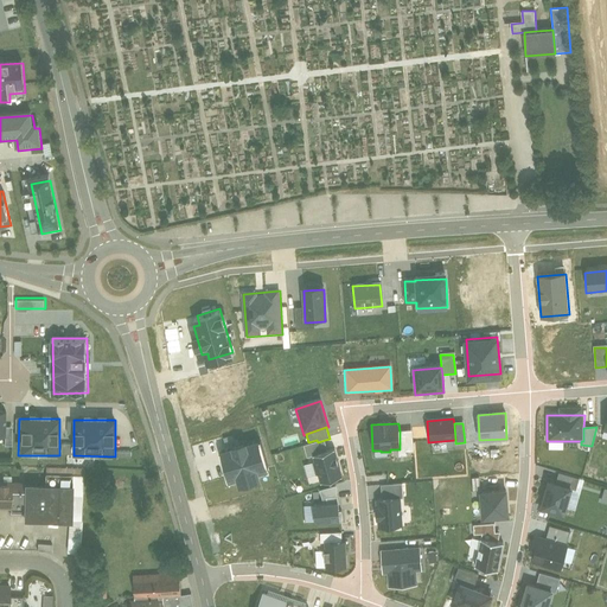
[(411,430),(400,432),(400,449),(400,455),(407,455),(406,451),(414,451),(411,430)]
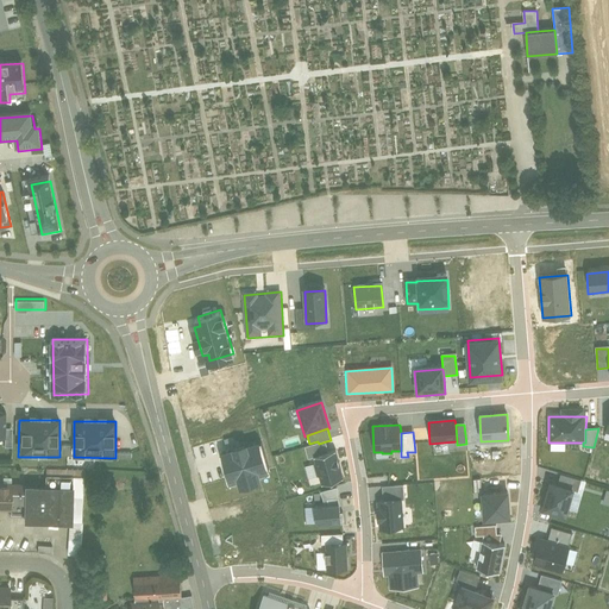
[(314,459),(330,454),(326,441),(319,444),(306,447),(308,459),(314,459)]
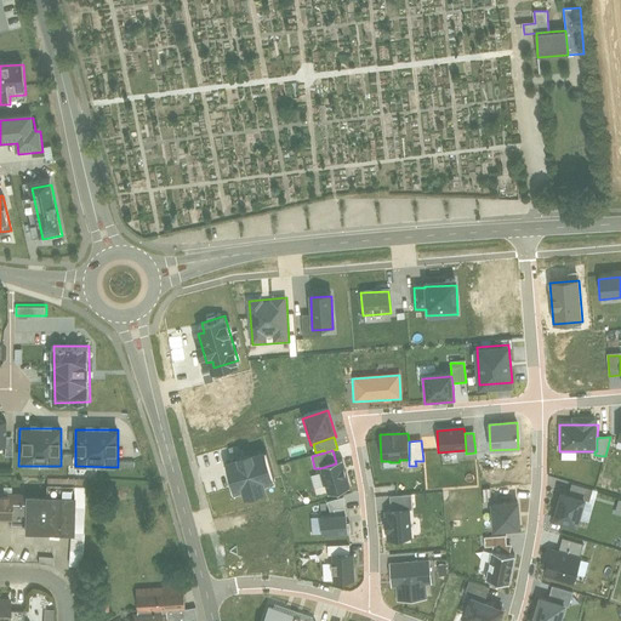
[(266,496),(262,486),(272,484),(263,455),(223,467),(232,496),(241,493),(245,502),(266,496)]
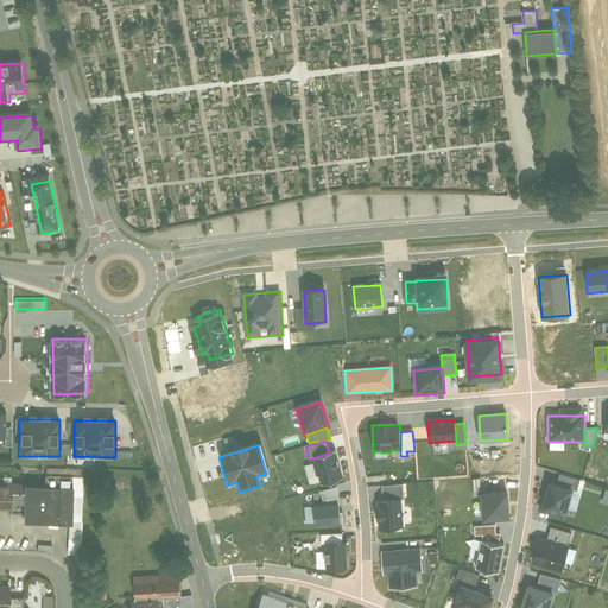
[(329,454),(314,458),(322,485),(342,479),(335,453),(329,454)]
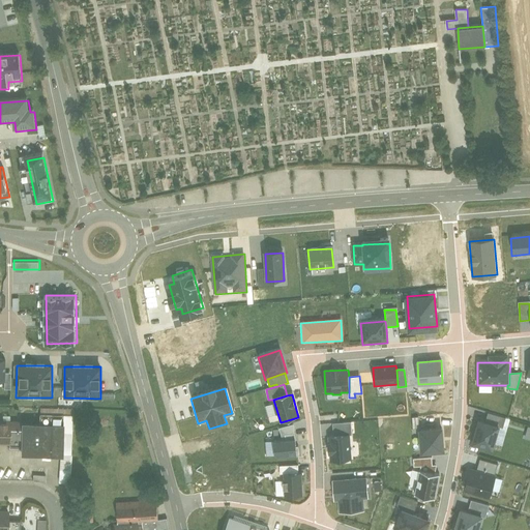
[(37,406),(37,421),(62,421),(62,432),(71,432),(71,406),(37,406)]
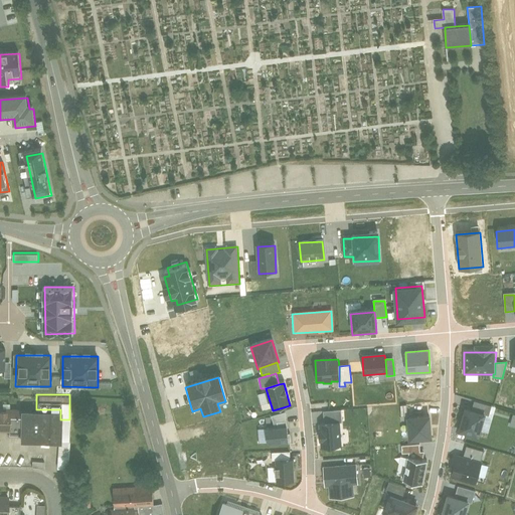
[(17,408),(6,408),(6,424),(17,424),(17,409),(17,408)]
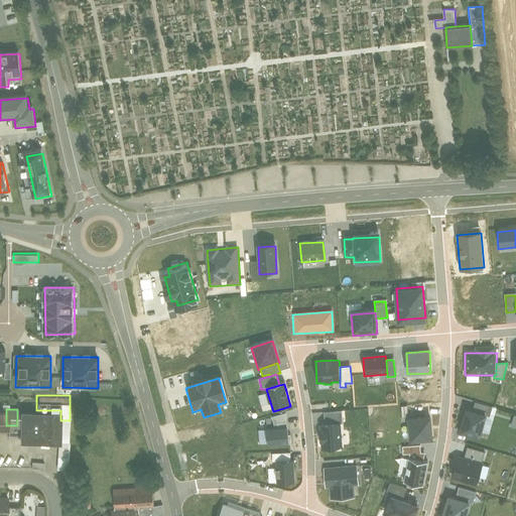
[(36,410),(17,410),(17,425),(16,440),(59,441),(60,420),(60,410),(36,410)]
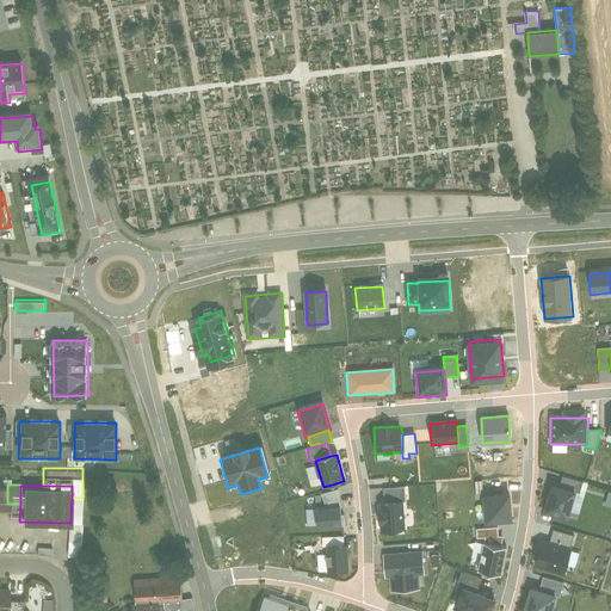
[(384,489),(386,504),(402,503),(405,501),(405,488),(384,489)]
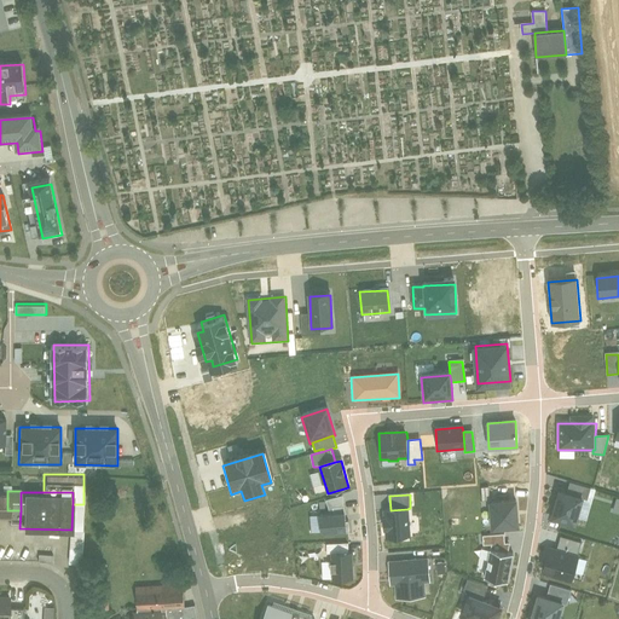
[(583,501),(559,495),(550,521),(574,528),(583,501)]
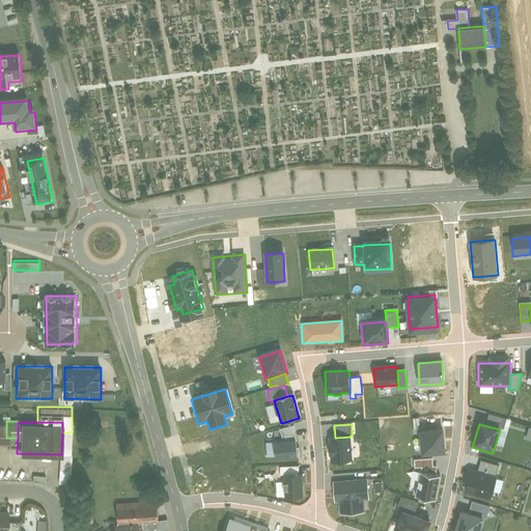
[(280,429),(283,442),(296,441),(295,425),(280,429)]
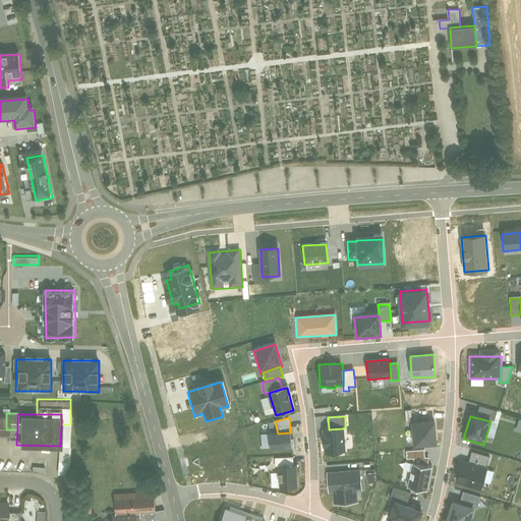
[(435,423),(411,424),(413,448),(436,447),(435,423)]
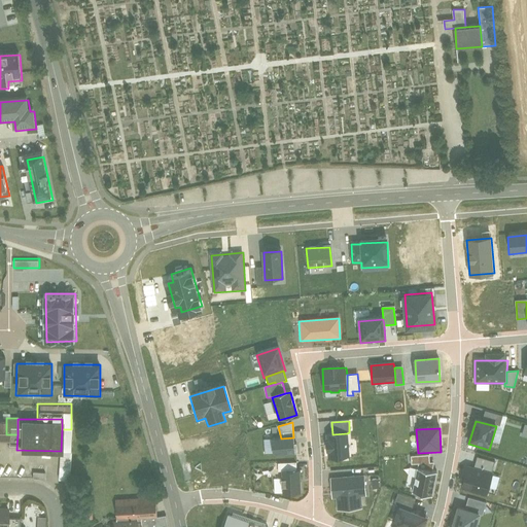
[(71,480),(71,429),(62,429),(61,451),(61,480),(71,480)]
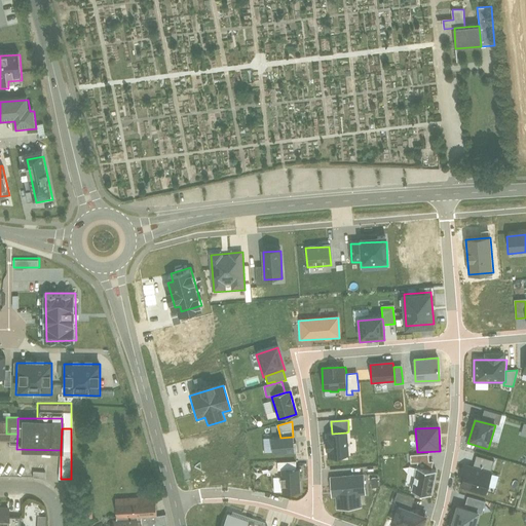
[(332,434),(326,434),(328,458),(347,457),(346,433),(332,434)]
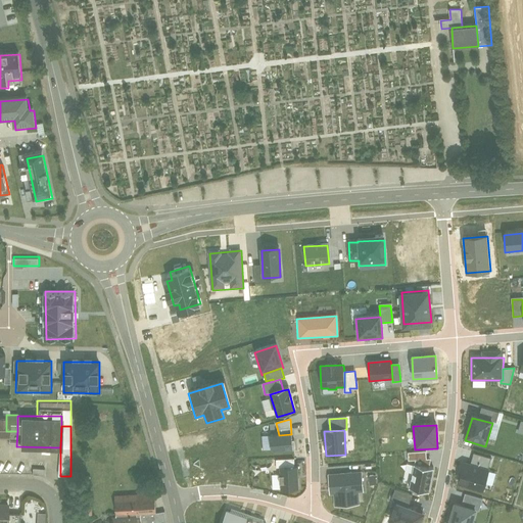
[(279,435),(270,435),(272,450),(292,449),(291,434),(279,435)]
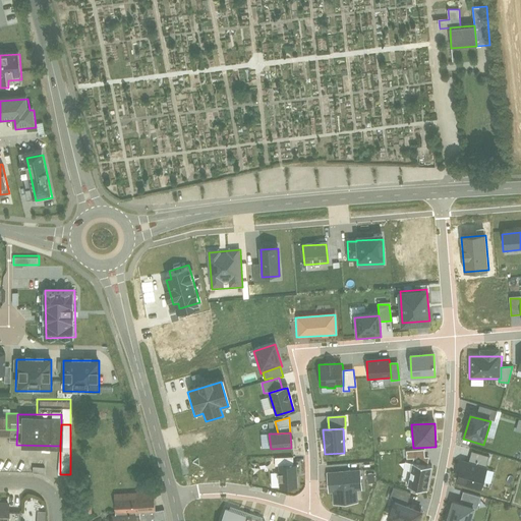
[(413,464),(427,466),(429,458),(424,458),(424,451),(407,452),(407,459),(414,459),(413,464)]
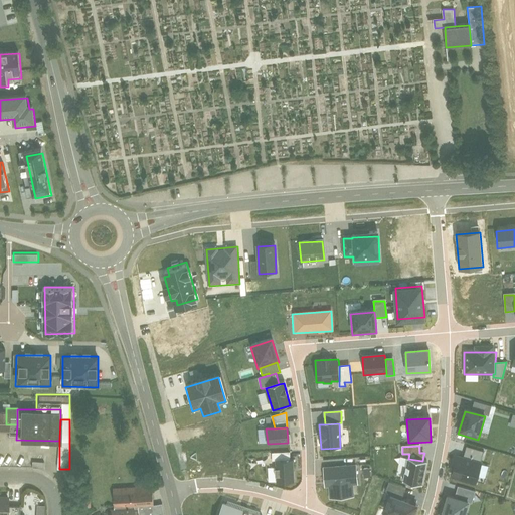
[(463,457),(481,462),(484,452),(467,447),(463,457)]
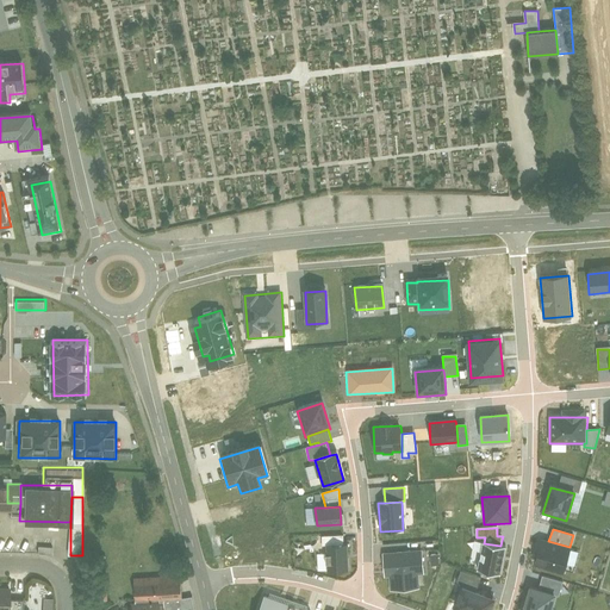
[(548,541),(541,540),(534,565),(564,573),(572,547),(570,547),(548,541)]
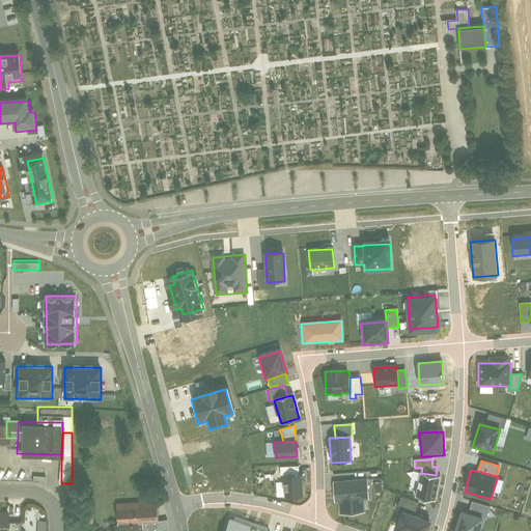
[(435,500),(439,476),(436,475),(421,473),(417,497),(435,500)]
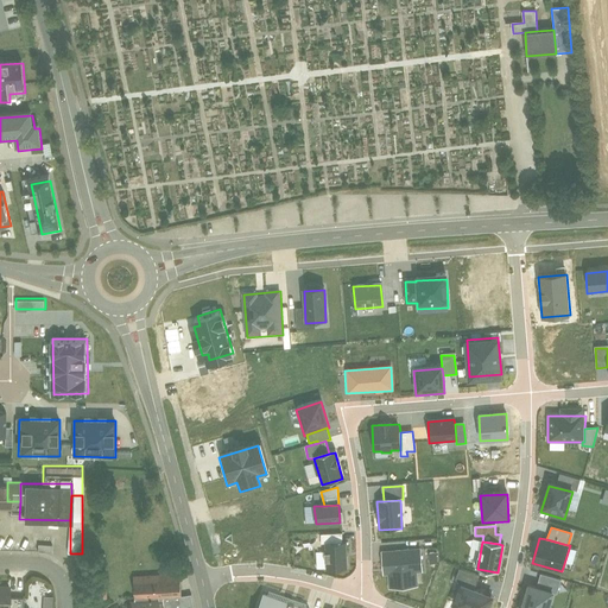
[(347,568),(346,543),(325,544),(327,569),(347,568)]
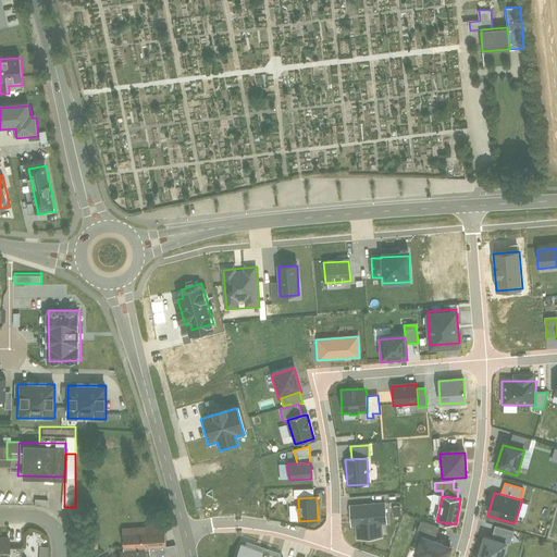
[(382,537),(381,524),(386,524),(385,504),(348,507),(350,528),(356,527),(357,540),(382,537)]
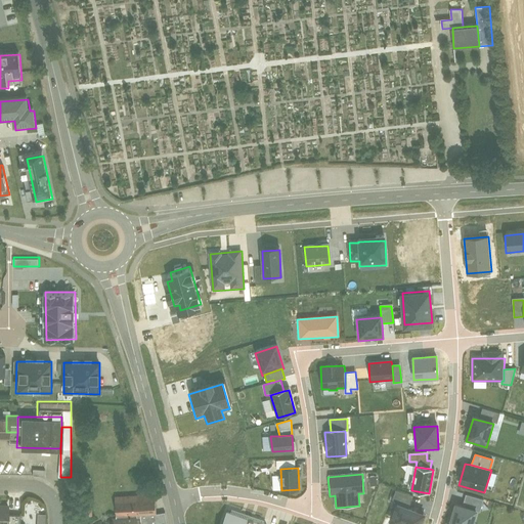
[(153,491),(114,494),(116,517),(134,515),(138,515),(155,514),(155,513),(153,491)]
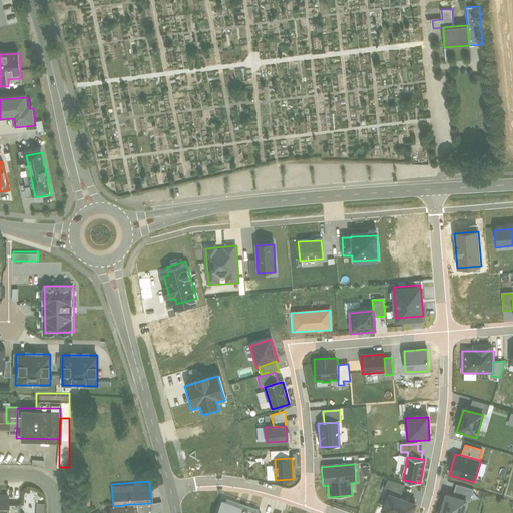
[(385,490),(388,492),(389,490),(402,494),(405,487),(388,481),(385,490)]
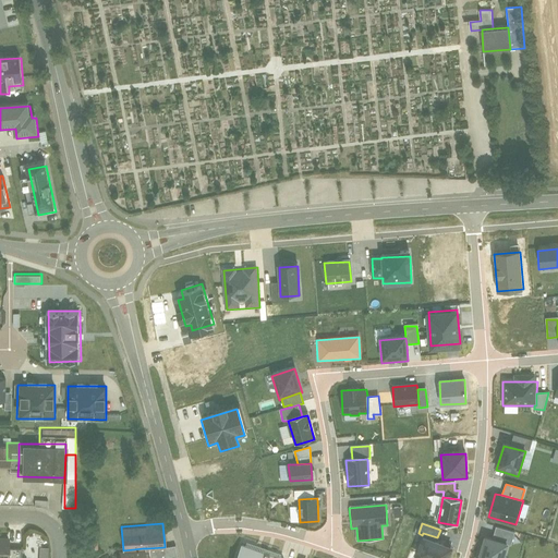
[(509,544),(508,545),(511,546),(514,533),(496,528),(493,540),(509,544)]
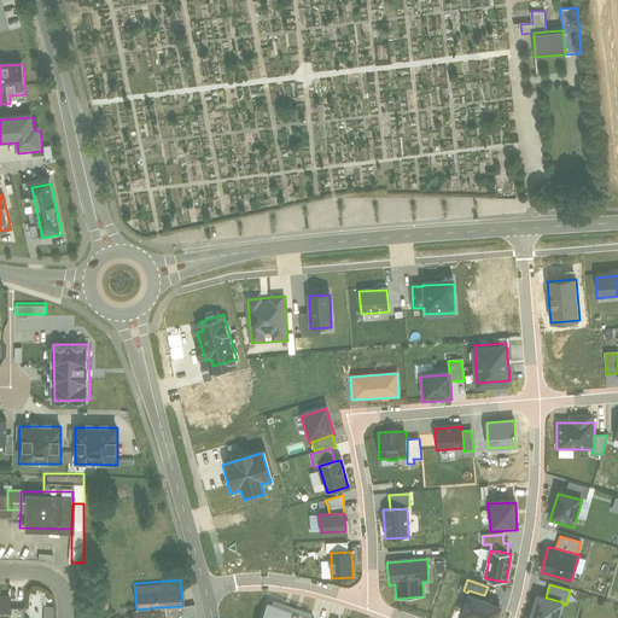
[(484,595),(468,590),(467,593),(460,613),(466,616),(465,617),(499,617),(505,602),(484,595)]
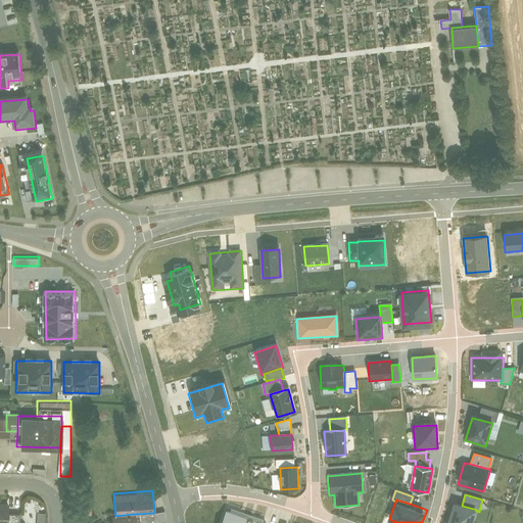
[(462,506),(454,503),(446,522),(472,522),(476,511),(477,510),(462,506)]
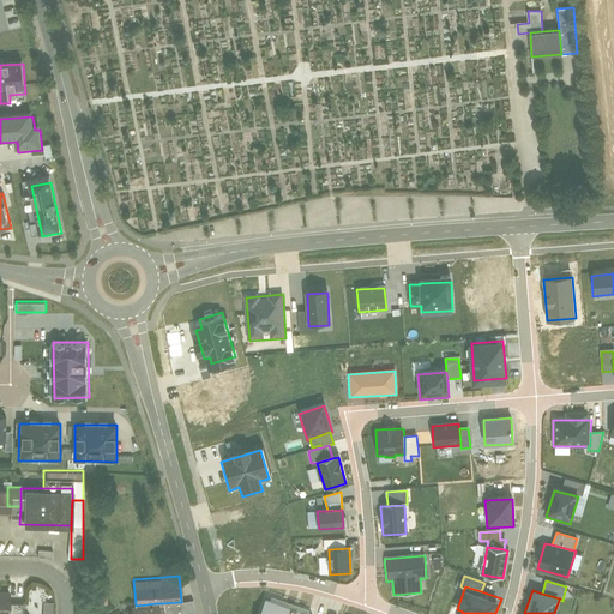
[(313,613),(314,613),(269,597),(262,613),(313,613)]
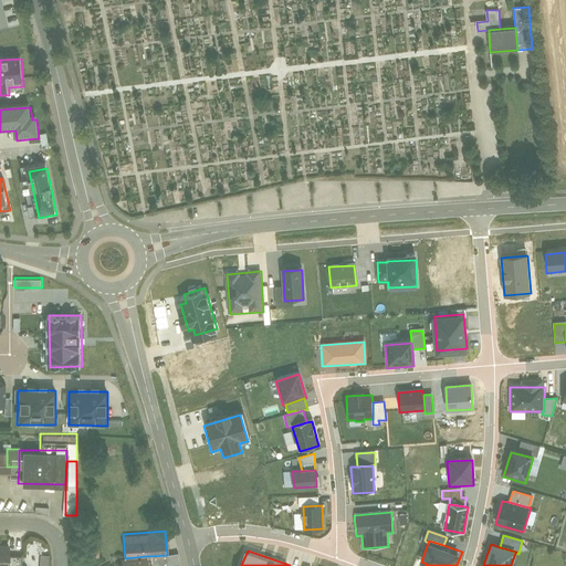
[(167,555),(149,556),(149,565),(179,565),(176,552),(167,554),(167,555)]
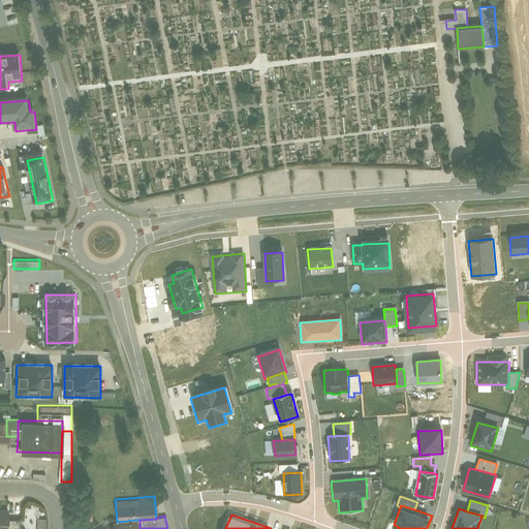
[(36,528),(45,528),(45,517),(37,517),(36,528)]
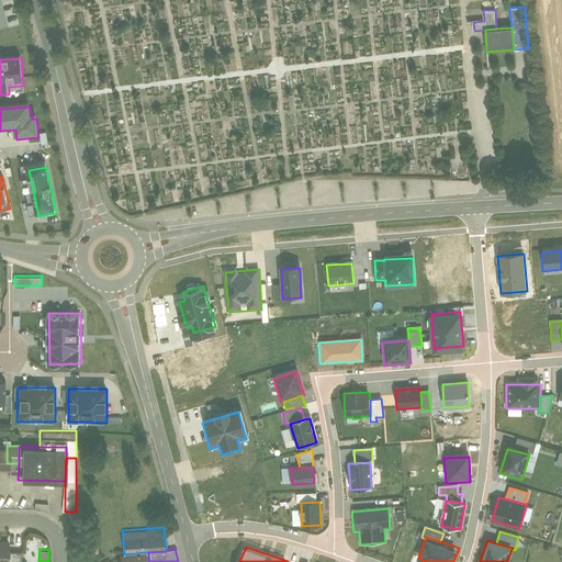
[(6,551),(4,561),(17,561),(18,551),(6,551)]
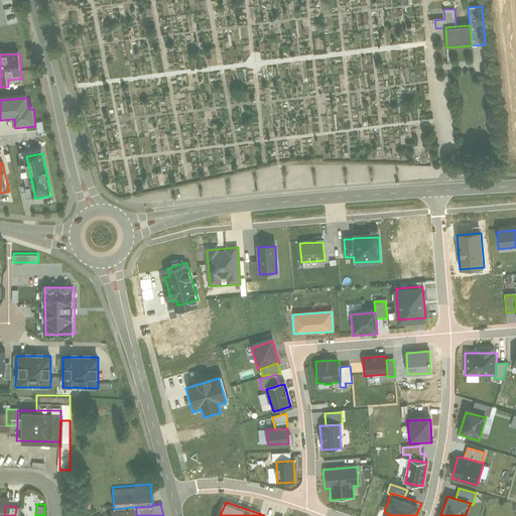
[(132,515),(132,507),(114,509),(108,509),(108,515),(132,515)]
